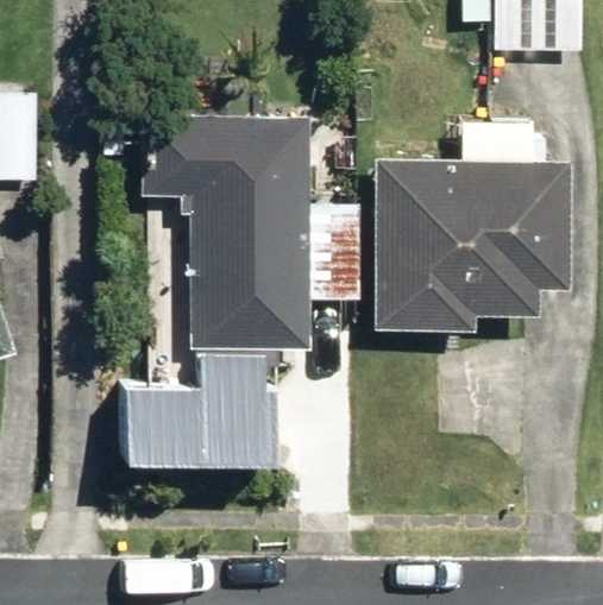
[(491,0),(491,51),(584,52),(584,0),(491,0)]
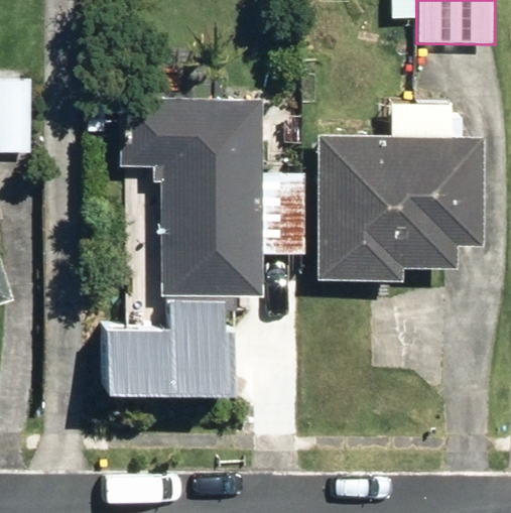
[(31,77),(0,76),(0,157),(31,157),(31,77)]
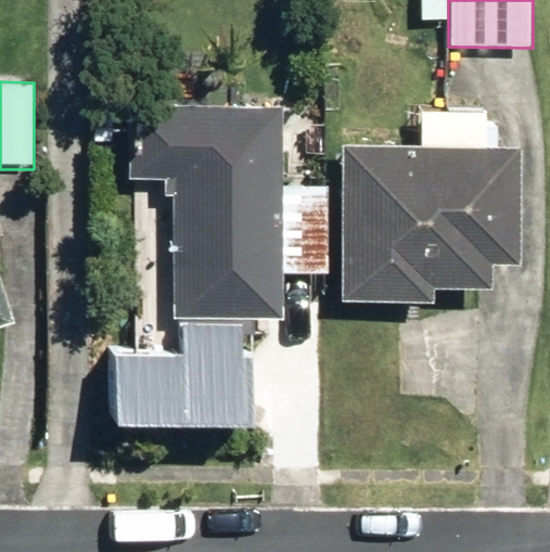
[(174,195),(173,318),(281,319),(282,104),(130,103),(129,179),(165,179),(164,195),(174,195)]
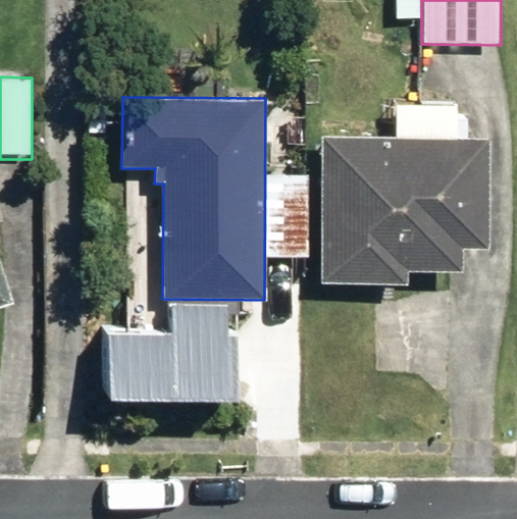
[(395,135),(321,135),(320,281),(407,282),(407,270),(462,271),(462,249),(486,249),(487,136),(467,136),(468,117),(458,117),(458,104),(395,104),(395,135)]
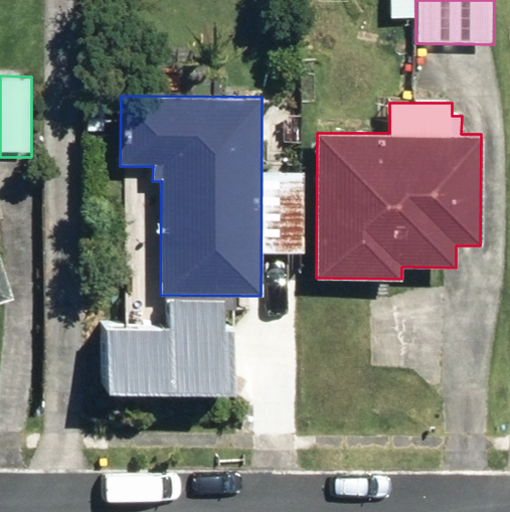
[(302,170),(269,172),(273,253),(307,252),(302,170)]
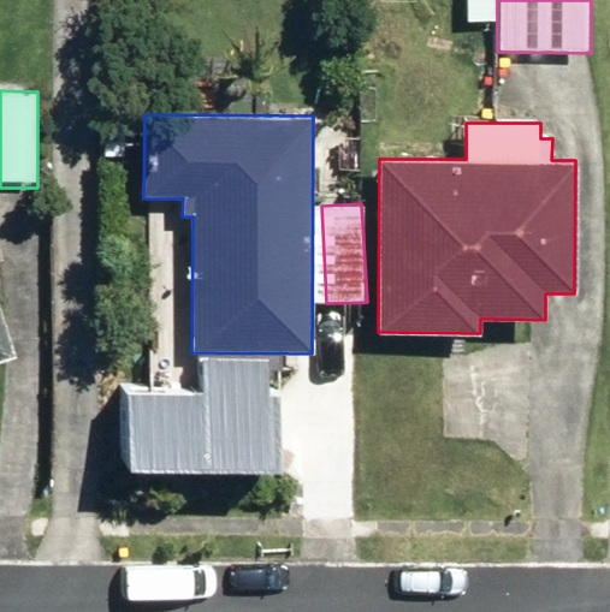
[(0,309),(0,362),(15,358),(0,309)]
